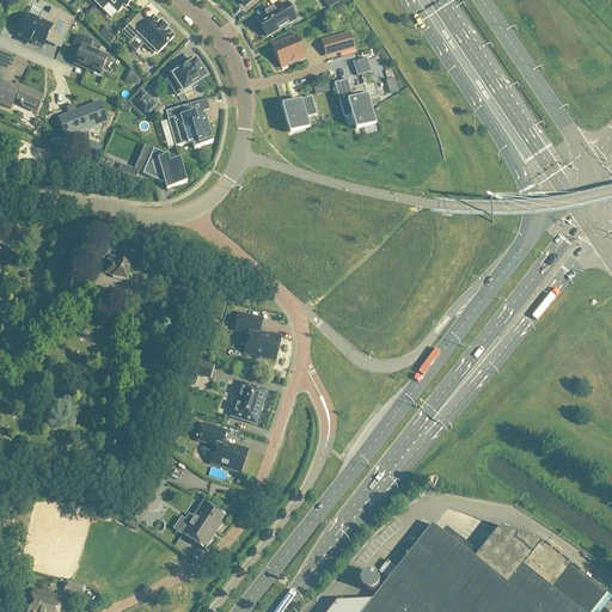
[(91,0),(93,1),(93,0),(97,0),(98,0),(96,4),(103,10),(109,4),(117,12),(123,5),(126,7),(132,0),(91,0)]
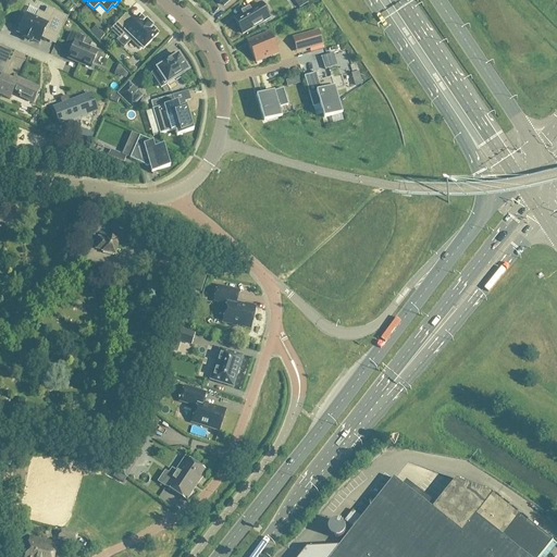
[(234,19),(243,34),(263,22),(269,19),(260,3),(255,7),(249,10),(248,8),(240,12),(242,14),(234,19)]
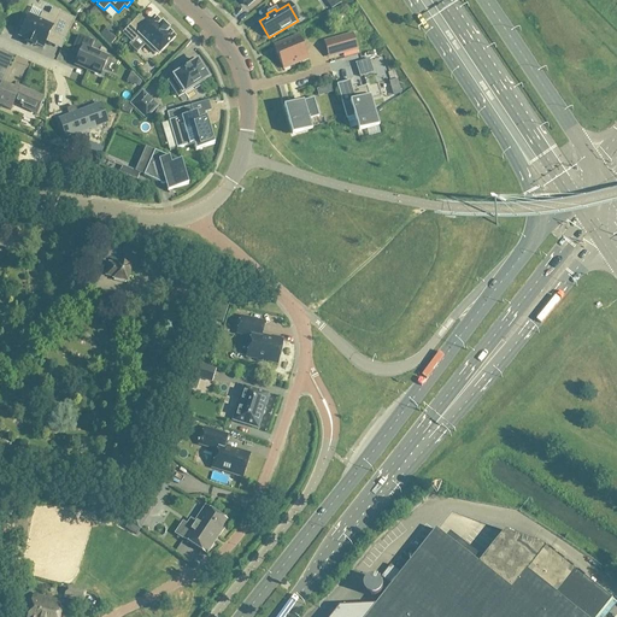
[(35,43),(43,47),(51,33),(65,40),(75,19),(52,9),(48,16),(42,12),(39,21),(29,16),(28,19),(24,17),(21,27),(23,28),(19,36),(27,40),(27,42),(34,46),(35,43)]
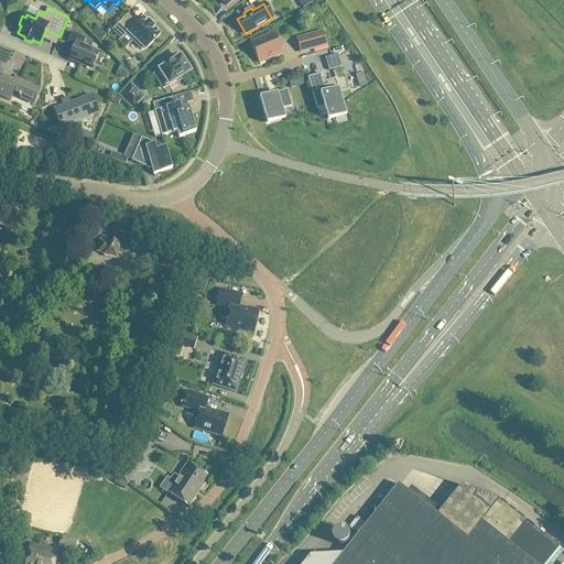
[(144,49),(159,34),(152,28),(153,26),(148,21),(147,22),(141,17),(134,23),(131,20),(129,22),(125,18),(112,30),(120,39),(128,31),(134,39),(132,41),(141,50),(144,47),(144,49)]
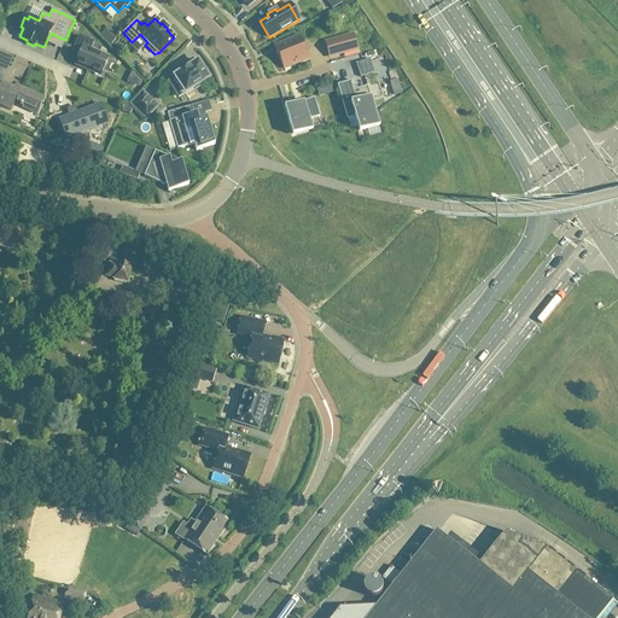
[(110,45),(117,38),(108,28),(100,36),(110,45)]
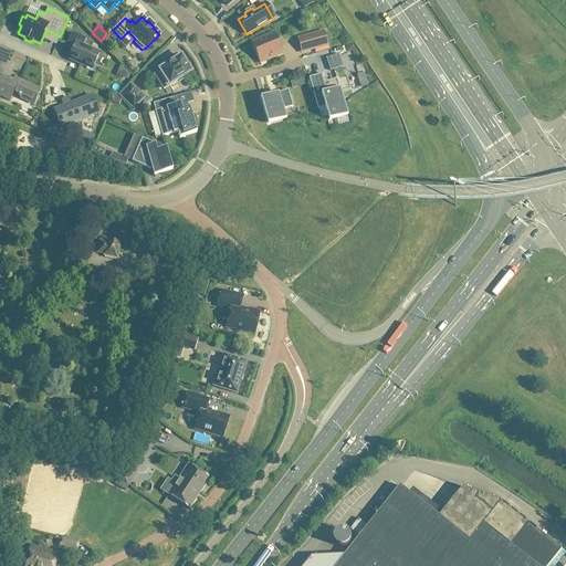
[(92,69),(100,53),(83,45),(86,38),(72,32),(65,46),(73,49),(69,59),(92,69)]
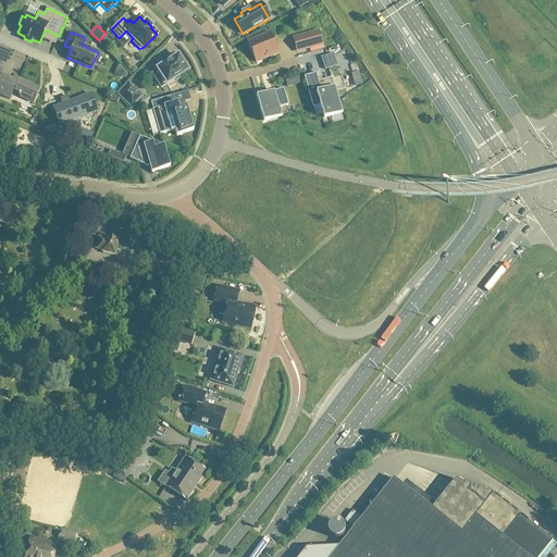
[(248,45),(255,60),(262,57),(263,59),(279,52),(270,33),(252,39),(255,42),(248,45)]
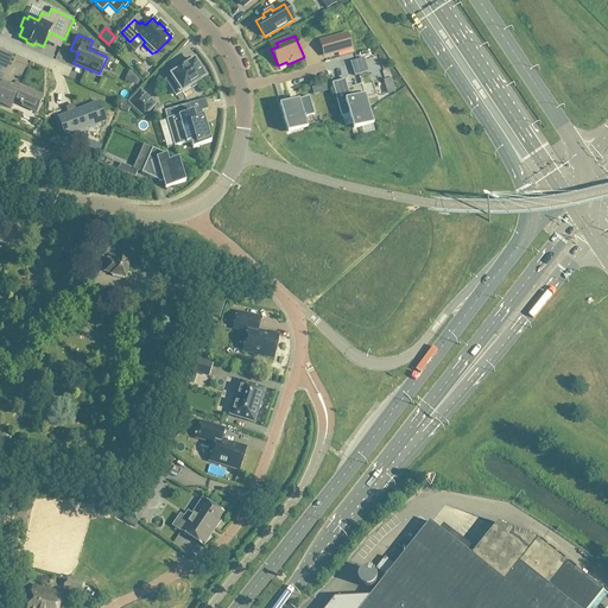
[(335,45),(337,52),(352,49),(349,42),(335,45)]
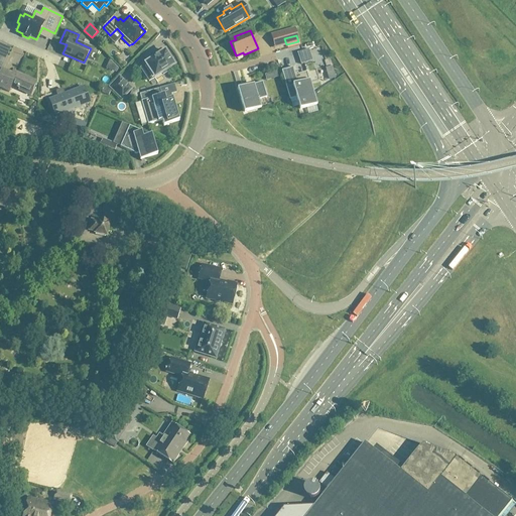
[(308,49),(297,52),(301,65),(312,60),(308,49)]
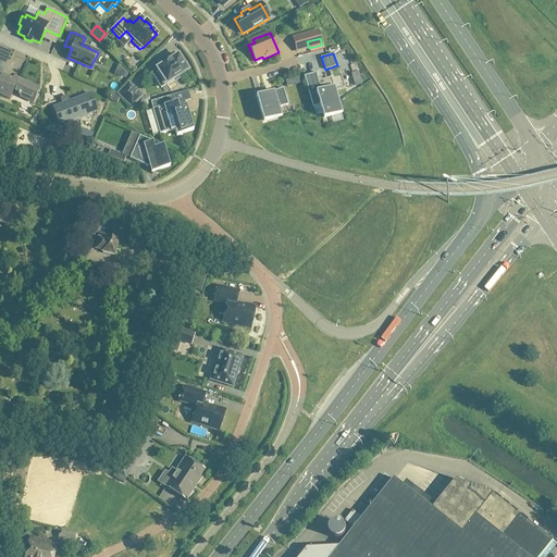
[(188,71),(184,63),(185,62),(181,56),(178,57),(178,56),(157,69),(166,84),(175,78),(176,81),(182,77),(181,75),(188,71)]
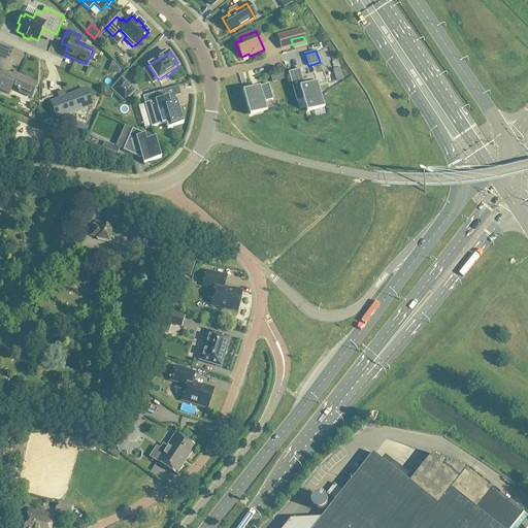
[(296,102),(303,100),(306,112),(324,107),(317,83),(314,74),(302,77),(299,69),(288,72),(288,73),(296,102)]
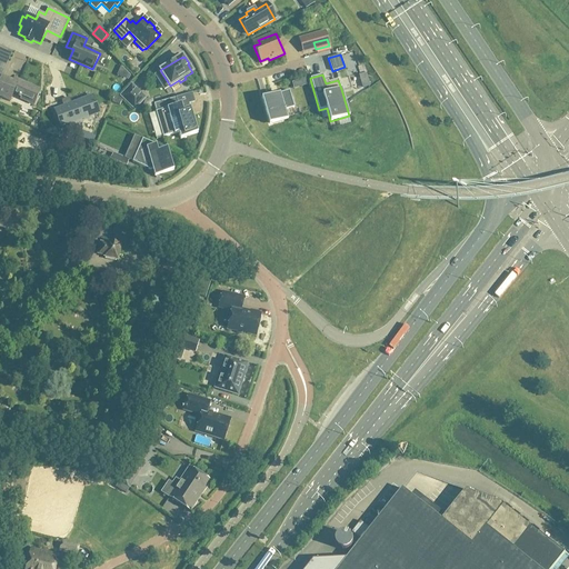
[(1,77),(0,79),(0,97),(10,101),(12,96),(26,101),(33,105),(40,90),(32,87),(18,80),(17,83),(1,77)]
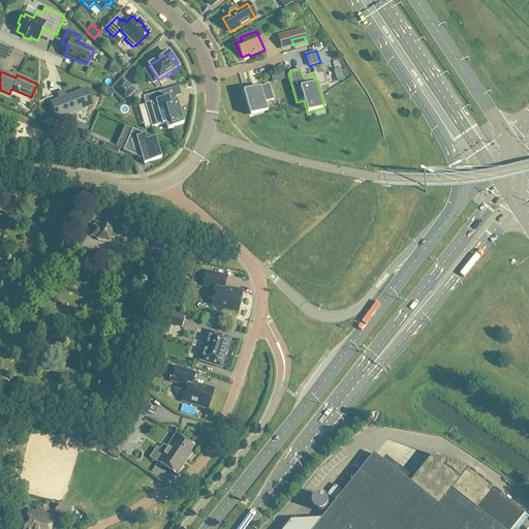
[(135,91),(122,79),(114,88),(113,90),(124,100),(126,99),(135,91)]
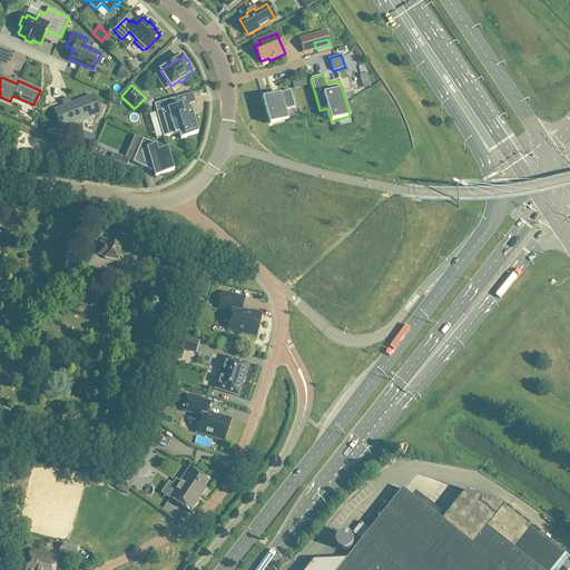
[(285,110),(295,108),(290,90),(263,99),(262,99),(269,125),(288,119),(285,110)]
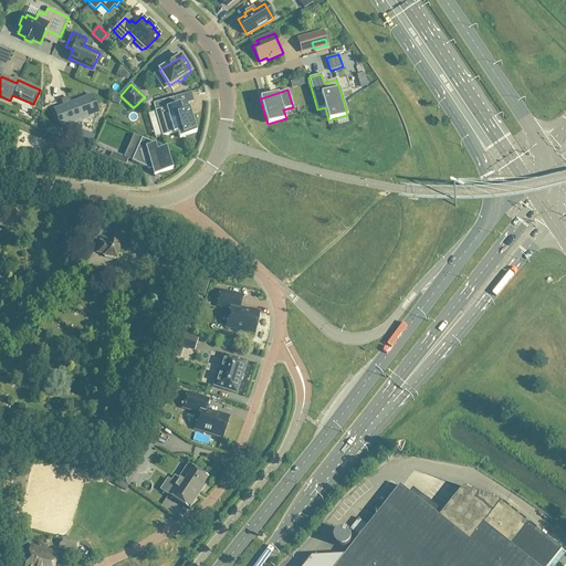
[(121,100),(118,96),(114,95),(111,102),(118,105),(121,100)]
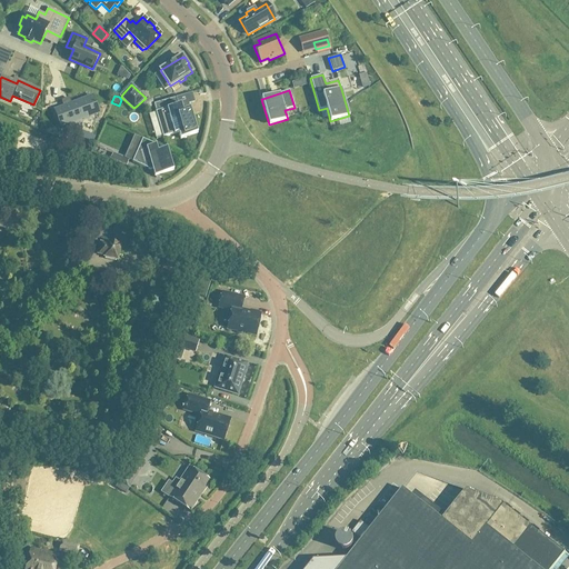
[(98,112),(92,97),(71,105),(69,98),(61,100),(63,107),(55,110),(61,129),(73,125),(72,121),(98,112)]
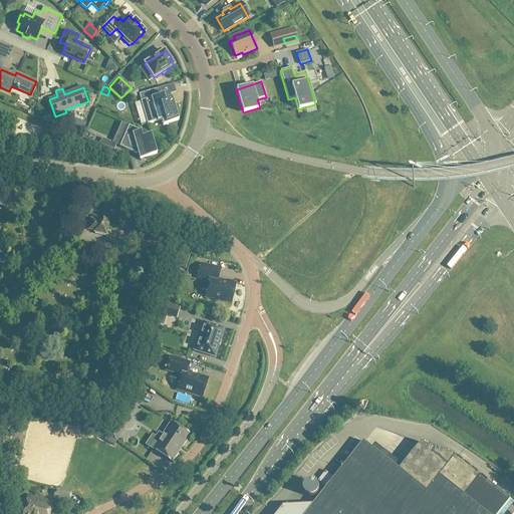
[(132,90),(129,96),(139,93),(138,88),(132,90)]
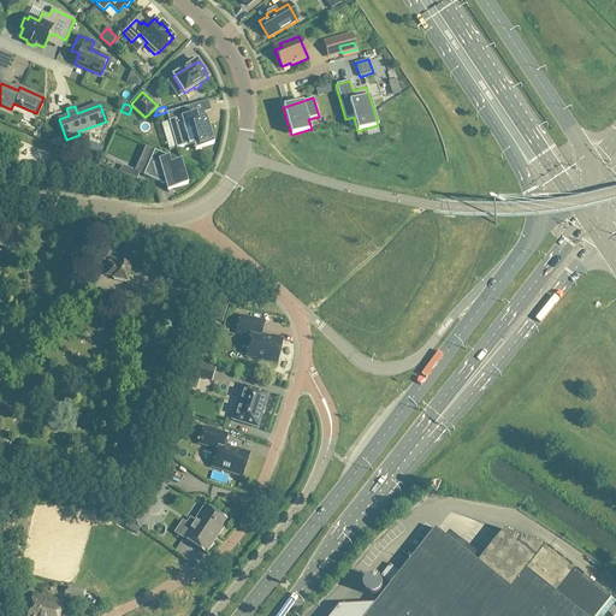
[(214,144),(206,118),(199,120),(196,113),(194,113),(191,106),(166,113),(169,120),(169,122),(176,148),(194,143),(195,150),(214,144)]
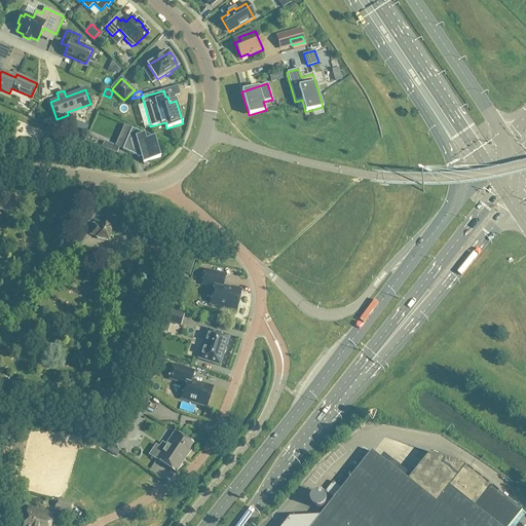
[(160,158),(154,138),(146,140),(144,135),(132,128),(122,150),(139,157),(142,156),(144,164),(145,164),(144,163),(160,158)]
